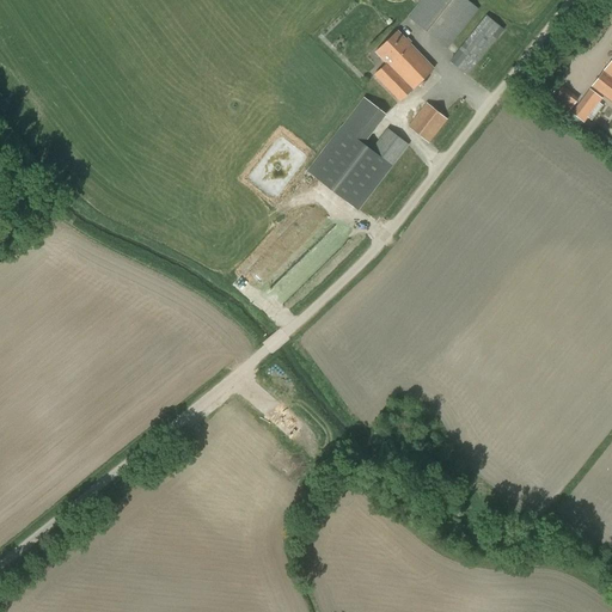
[(420,0),(407,17),(447,50),(478,10),(466,0),(420,0)]
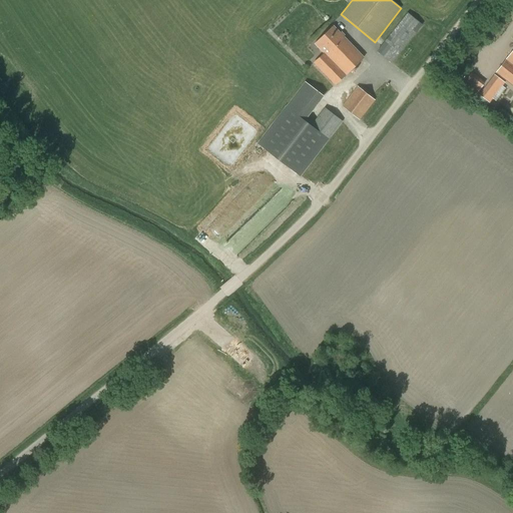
[(376,51),(391,64),(422,26),(407,13),(376,51)]
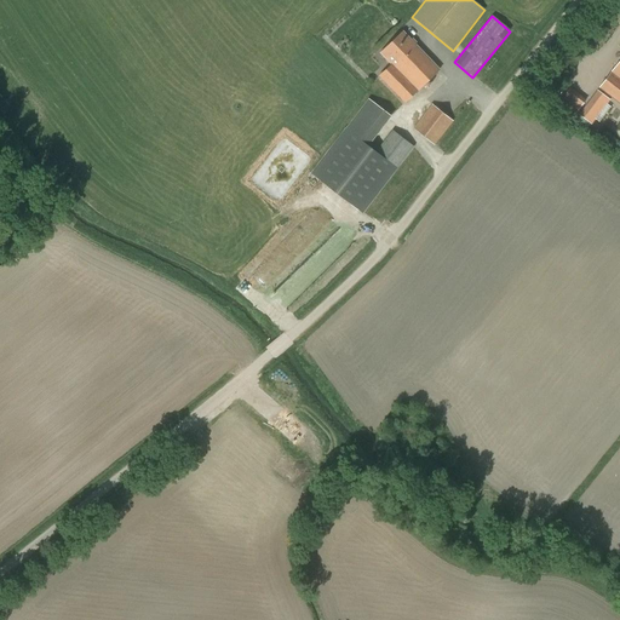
[(402,32),(380,53),(391,64),(379,76),(405,103),(440,69),(402,32)]
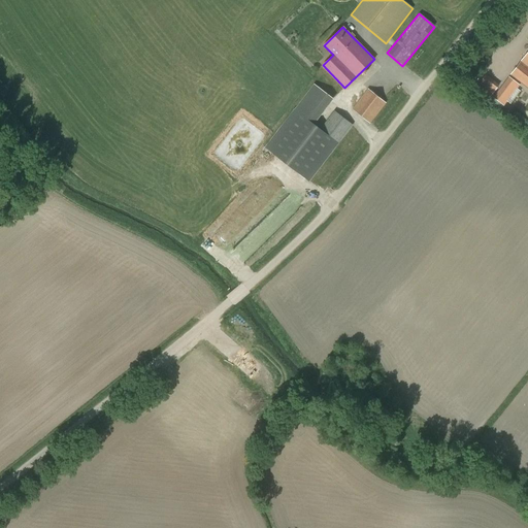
[(527,52),(510,75),(527,88),(527,52)]
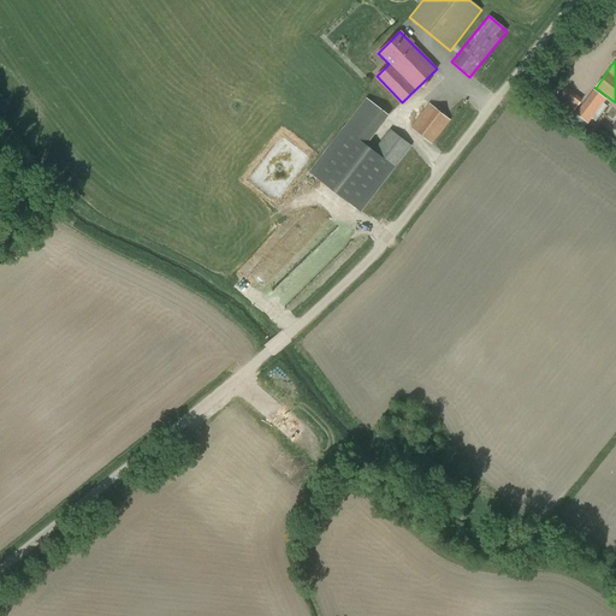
[(606,99),(593,89),(574,114),(587,124),(591,119),(596,122),(606,106),(603,104),(606,99)]
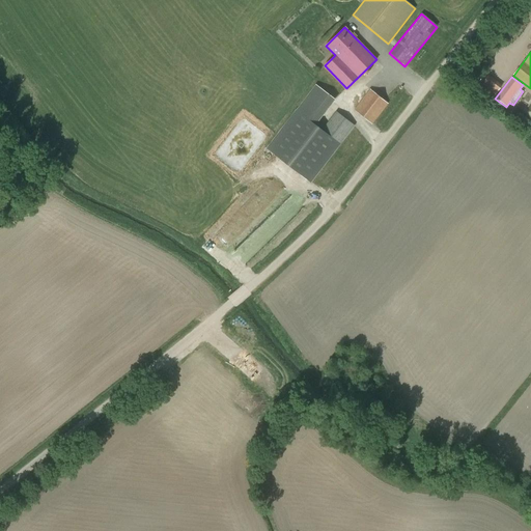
[(494,84),(487,92),(493,96),(499,88),(494,84)]
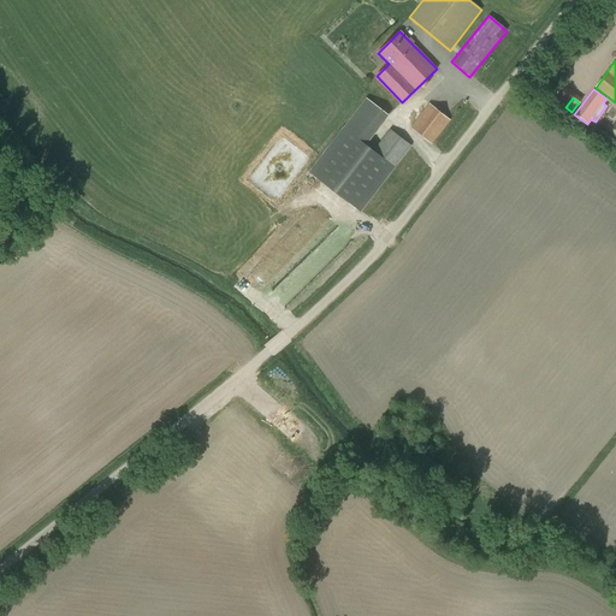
[(366,99),(343,128),(308,173),(360,213),(412,146),(390,129),(373,150),(366,146),(389,117),(366,99)]
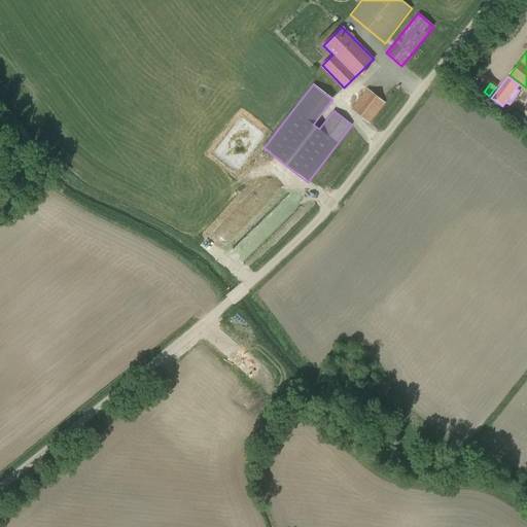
[(350,109),(369,125),(385,103),(366,89),(350,109)]
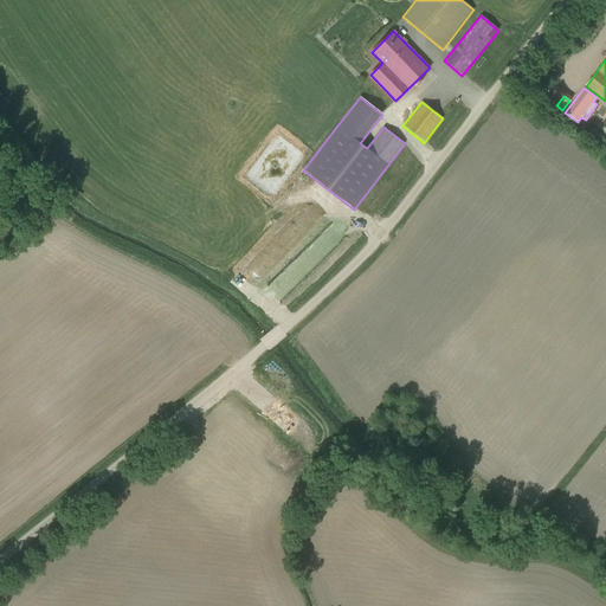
All buildings are outlined.
